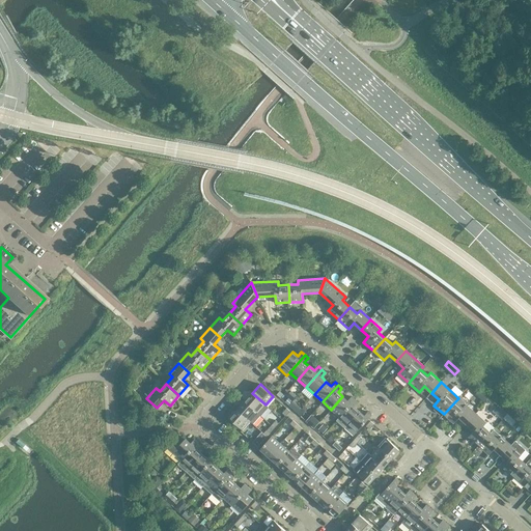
[(268,408),(266,404),(252,393),(245,401),(260,416),(268,408)]
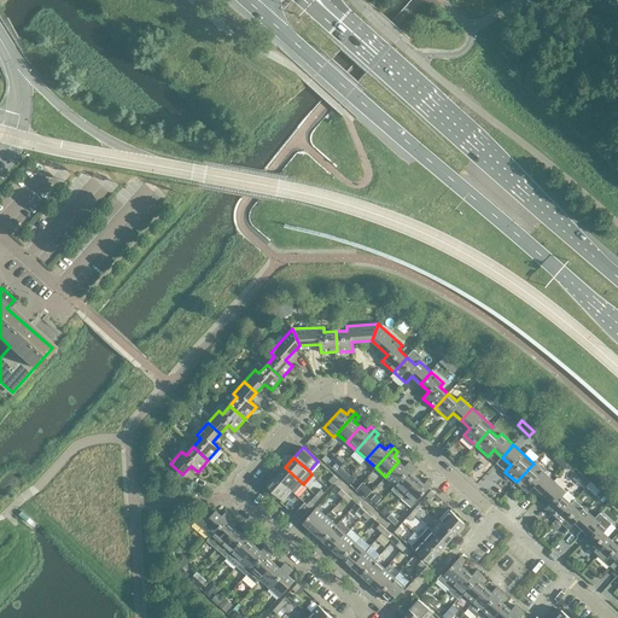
[(404,466),(398,461),(385,477),(395,485),(413,465),(409,461),(404,466)]
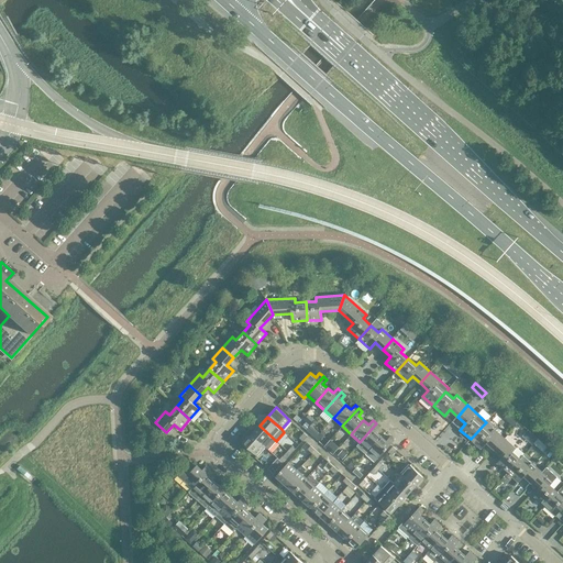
[(376,423),(360,442),(368,450),(382,437),(376,431),(379,427),(376,423)]
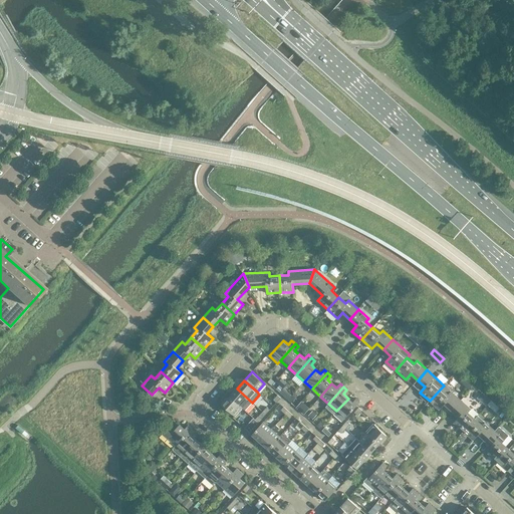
[(252,403),(237,389),(230,397),(242,408),(245,411),(252,403)]
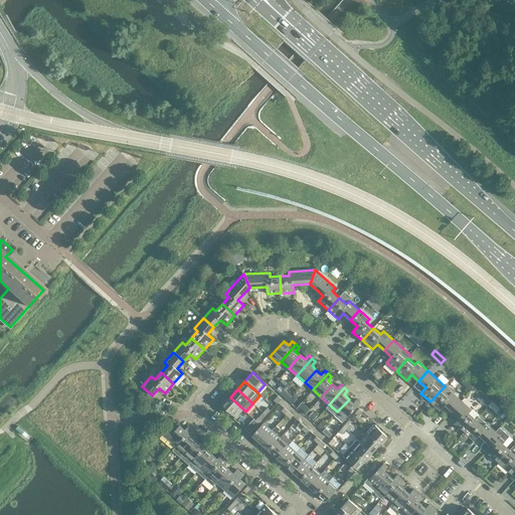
[(286,397),(289,394),(284,389),(281,393),(286,397)]
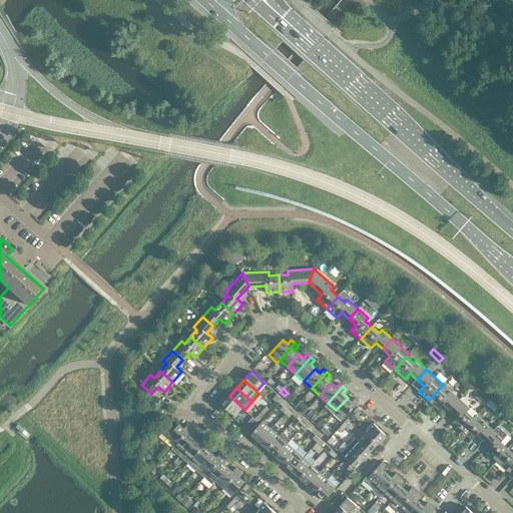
[(447,394),(440,388),(429,400),(438,409),(443,403),(451,410),(460,400),(450,391),(447,394)]
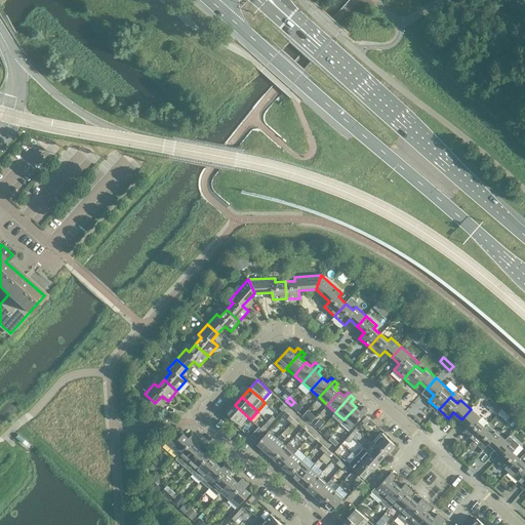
[(507,420),(512,415),(492,400),(487,405),(507,420)]
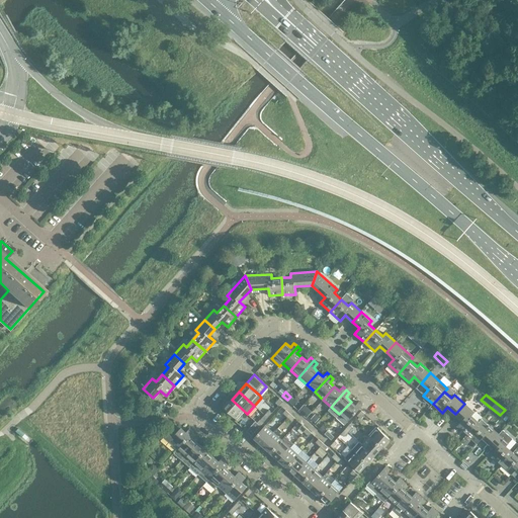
[(244,411),(232,400),(224,408),(237,419),(244,411)]
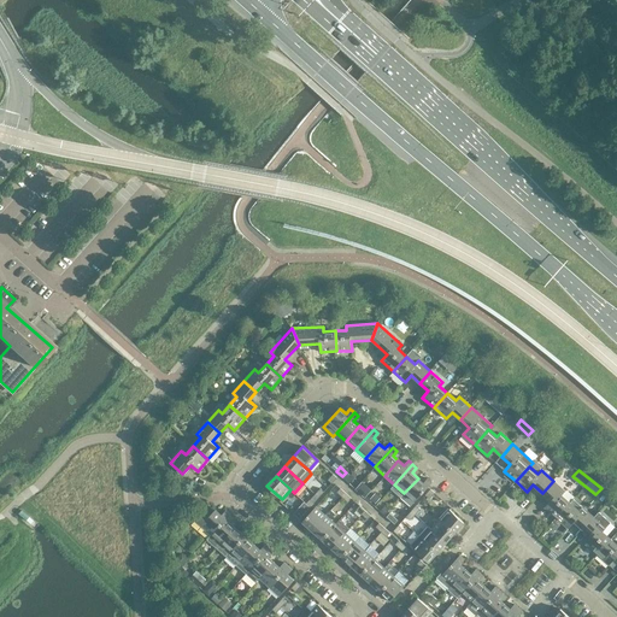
[(418,479),(404,493),(415,503),(433,482),(428,479),(423,483),(418,479)]
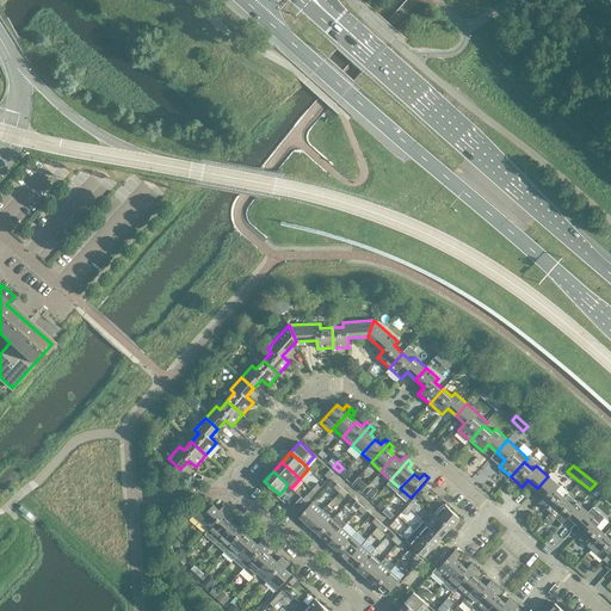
[(360,475),(353,483),(363,492),(369,483),(360,475)]
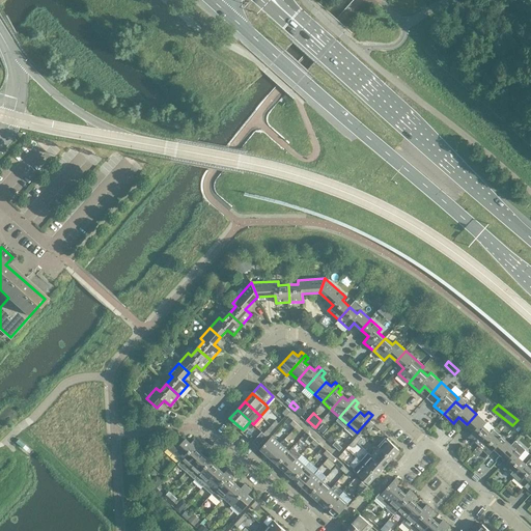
[(476,414),(467,424),(474,430),(469,437),(479,446),(491,432),(483,426),(486,423),(476,414)]
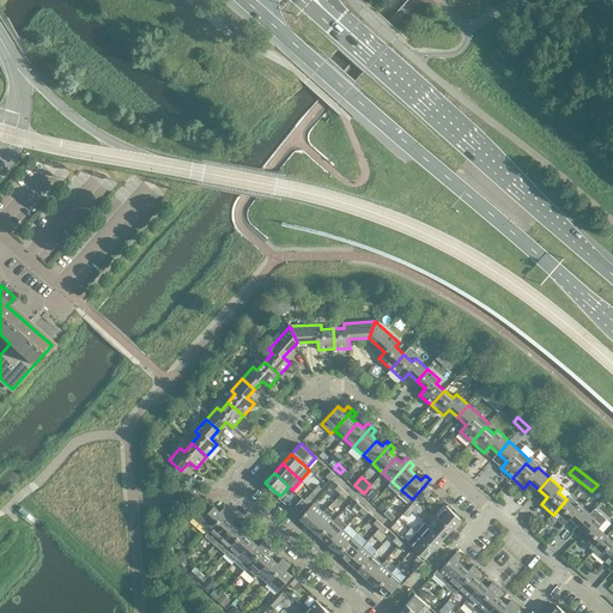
[(302,498),(291,510),(298,516),(309,504),(302,498)]
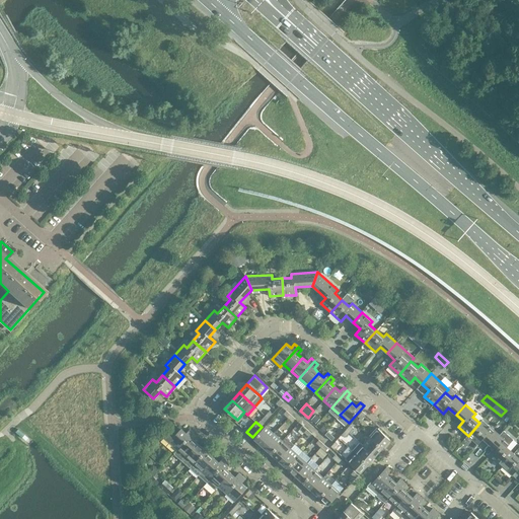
[(487,429),(479,423),(468,436),(477,444),(483,439),(491,445),(500,435),(490,426),(487,429)]
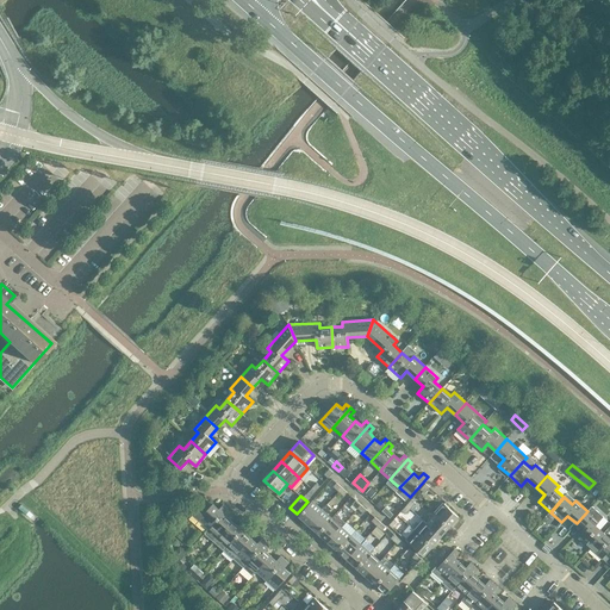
[(312,502),(299,516),(309,524),(322,510),(312,502)]
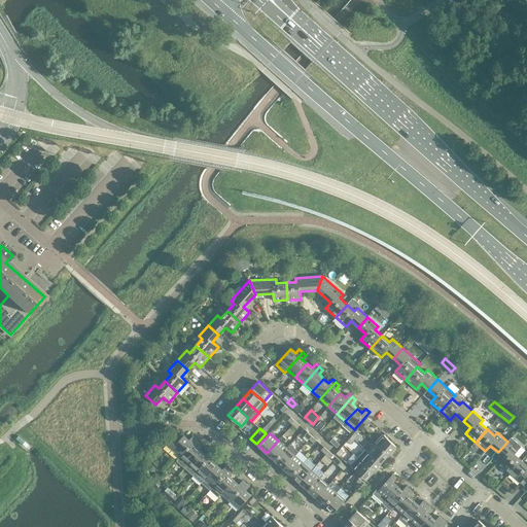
[(167,445),(180,457),(197,438),(194,435),(189,440),(184,435),(180,440),(175,435),(167,445)]
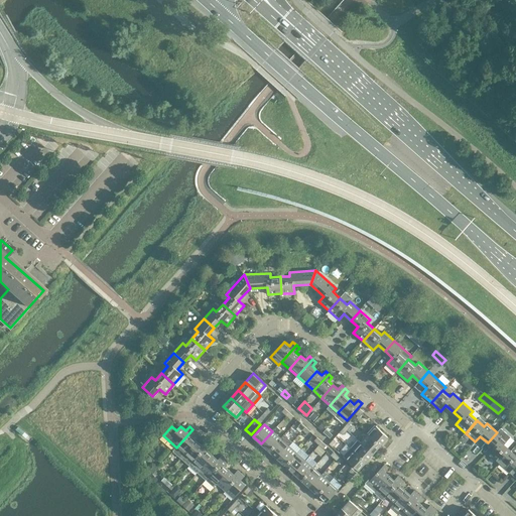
[(272,431),(261,443),(269,452),(280,438),(276,434),(280,430),(276,426),(272,431)]
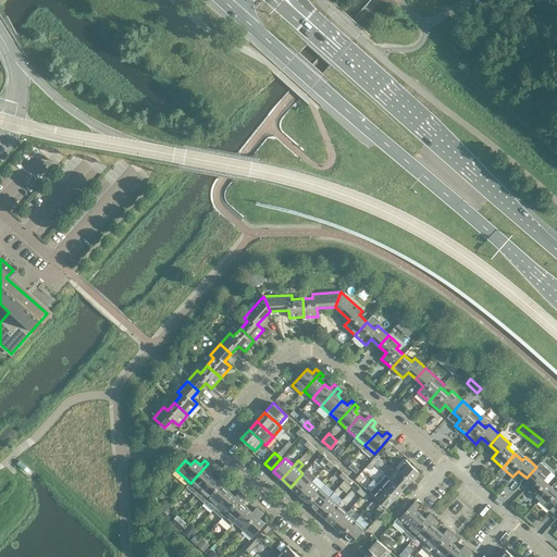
[(405,460),(397,469),(411,481),(419,472),(405,460)]
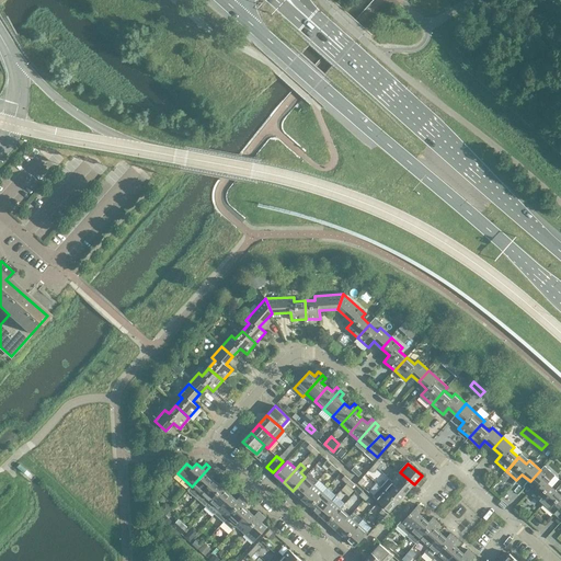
[(31,480),(33,477),(21,466),(19,469),(27,478),(31,480)]
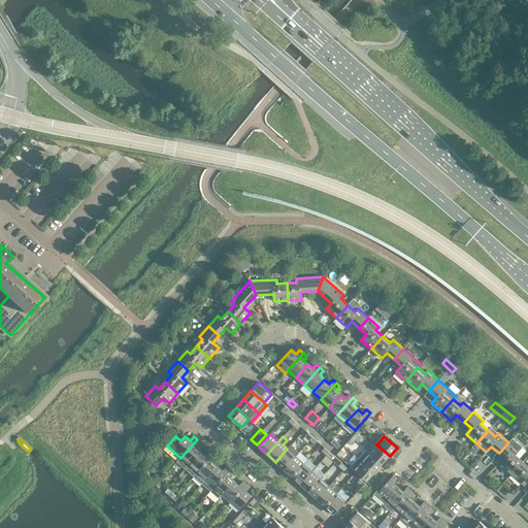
[(523,461),(516,455),(522,448),(512,438),(508,442),(499,453),(506,460),(501,465),(512,474),(523,461)]
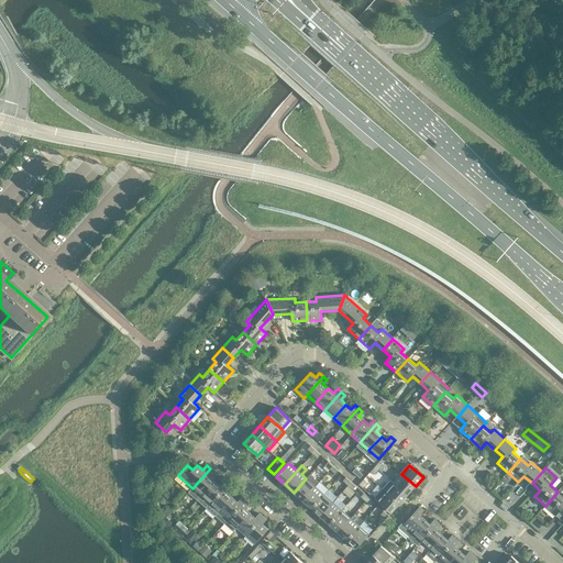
[(198,500),(214,482),(210,476),(213,472),(210,468),(192,488),(189,493),(198,500)]
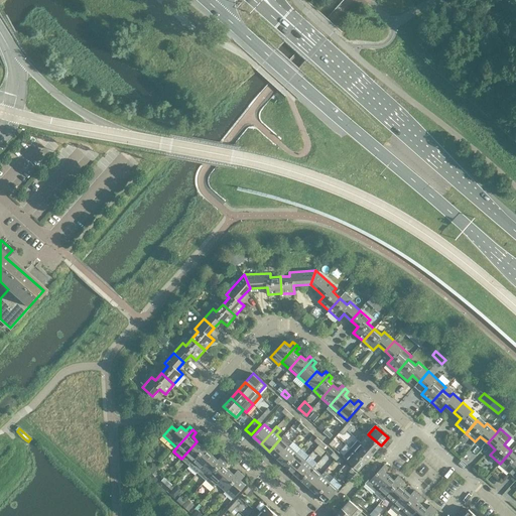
[(381,445),(368,434),(361,442),(373,454),(381,445)]
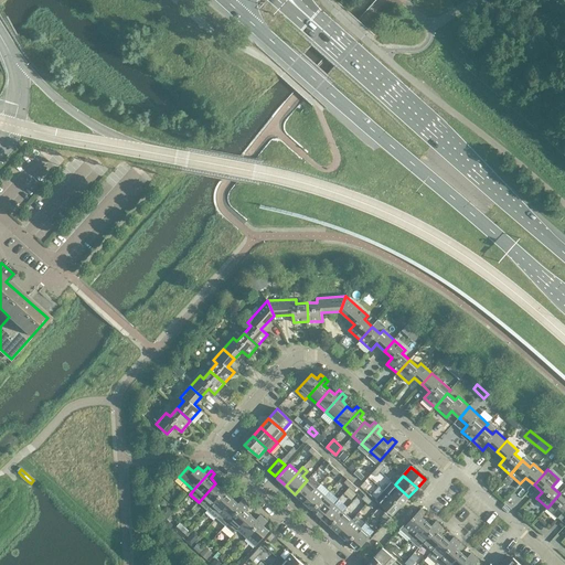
[(304,502),(317,488),(320,484),(311,477),(307,480),(295,494),(304,502)]
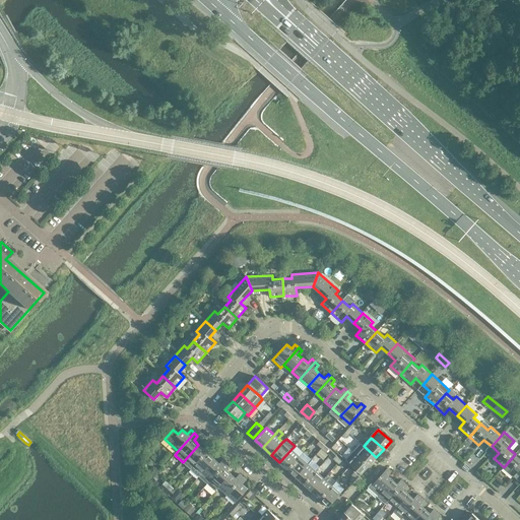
[(376,457),(364,446),(361,444),(353,452),(369,465),(376,457)]
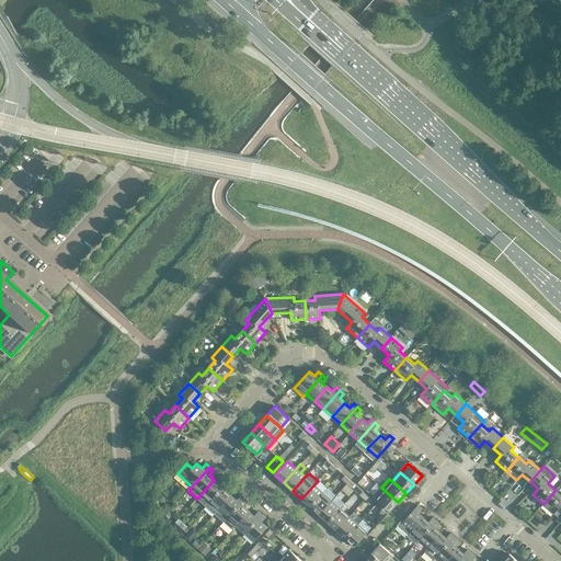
[(214,480),(197,499),(206,506),(227,483),(224,480),(219,484),(214,480)]
